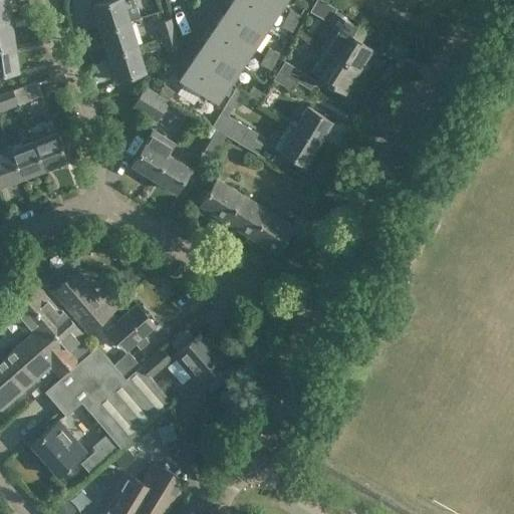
[(5,0),(0,0),(0,20),(9,19),(5,0)]
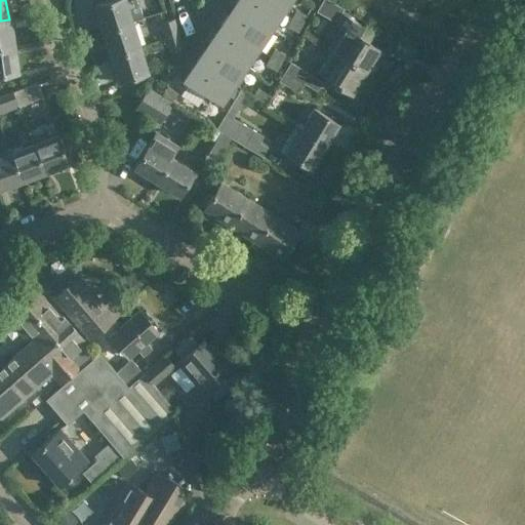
[(103,0),(92,4),(99,30),(129,21),(123,0),(103,0)]
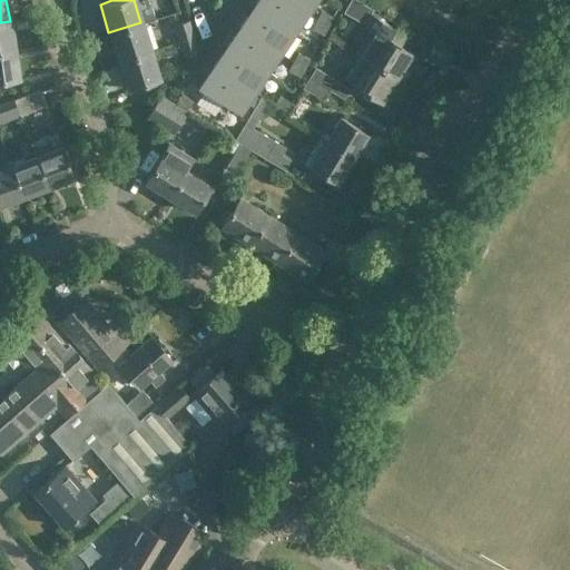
[(304,12),(285,0),(255,0),(252,7),(291,32),(304,12)]
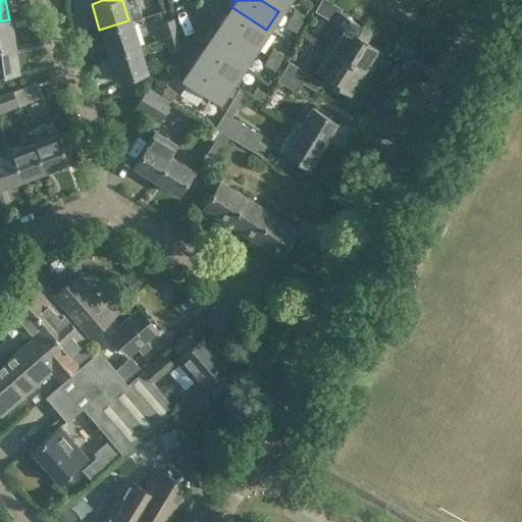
[(261,0),(278,11),(285,0),(261,0)]
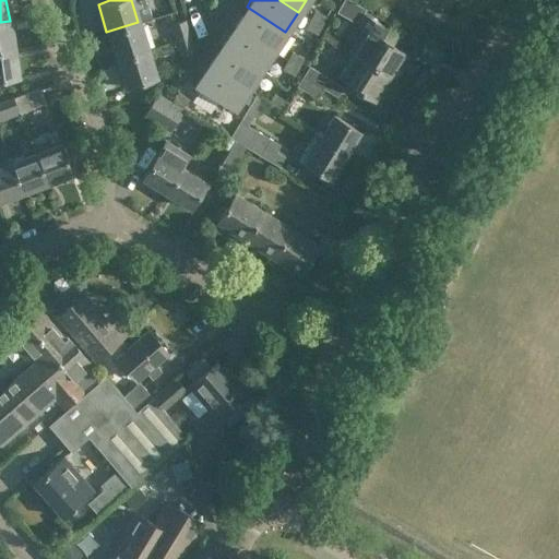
[(348,49),(352,51),(390,75),(405,50),(396,45),(402,35),(371,18),(372,15),(365,10),(366,9),(351,0),(342,0),(336,11),(361,26),(348,49)]
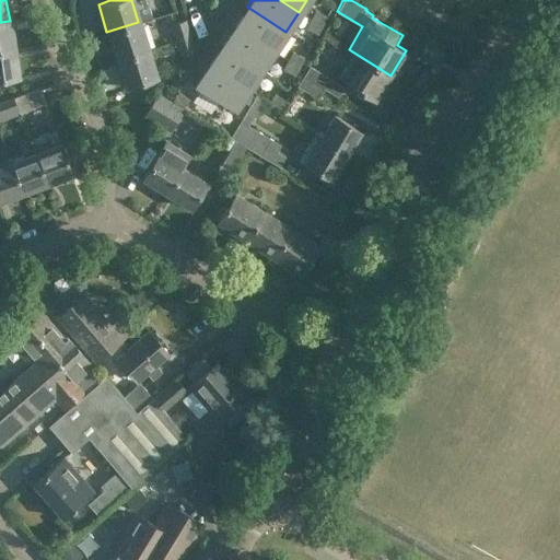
[(286,32),(247,7),(234,26),(272,51),(286,32)]
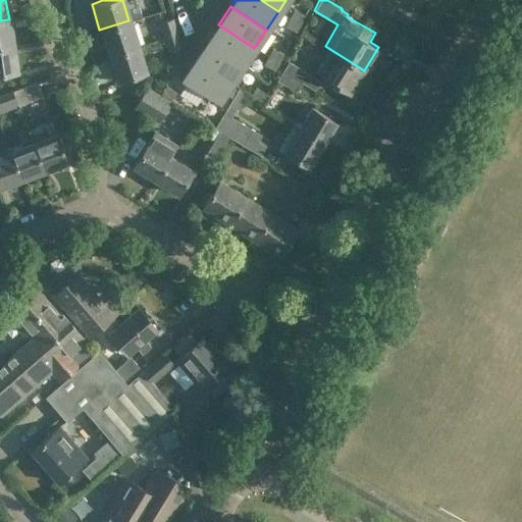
[(305,14),(294,8),(289,16),(300,22),(305,14)]
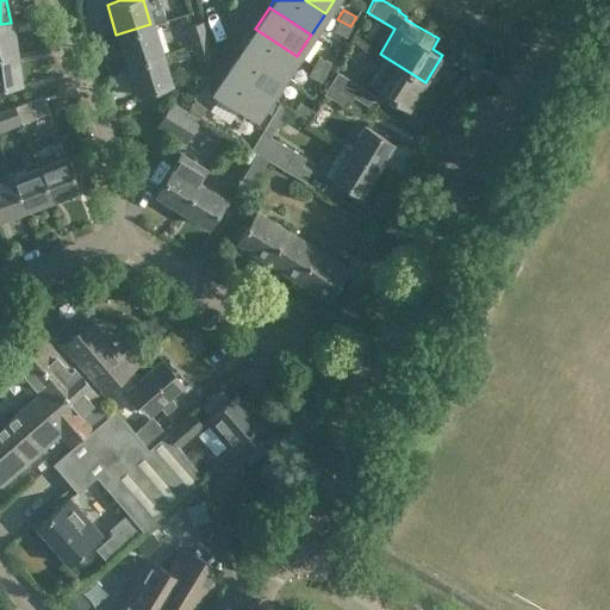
[(350,26),(337,19),(332,29),(346,36),(350,26)]
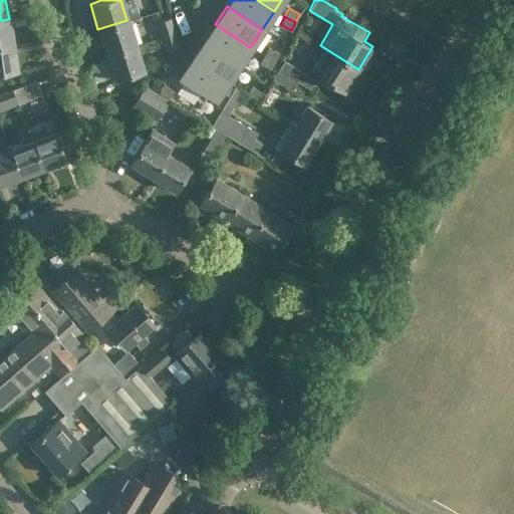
[(162,36),(175,32),(170,17),(157,21),(162,36)]
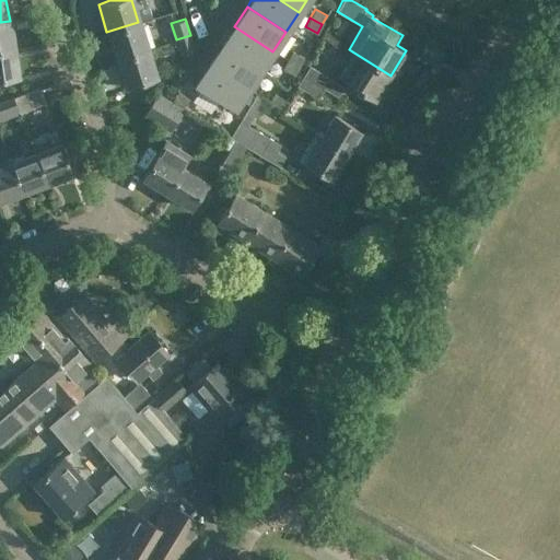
[(0,49),(13,48),(11,27),(10,21),(0,22),(0,49)]
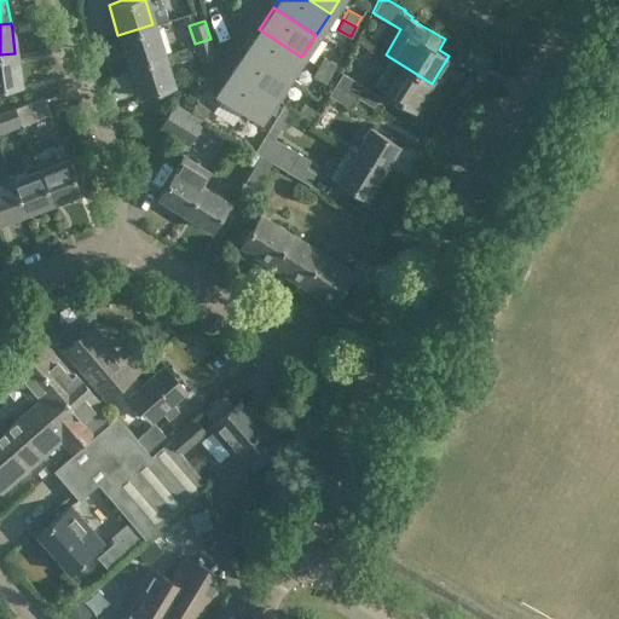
[(162,55),(155,30),(152,24),(117,35),(127,65),(162,55)]
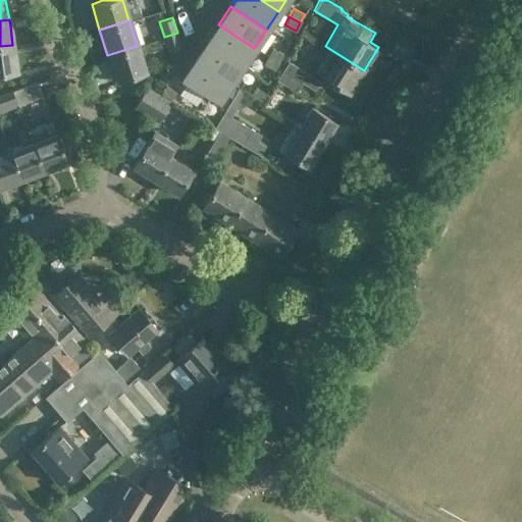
[(218,24),(206,42),(242,66),(254,48),(218,24)]
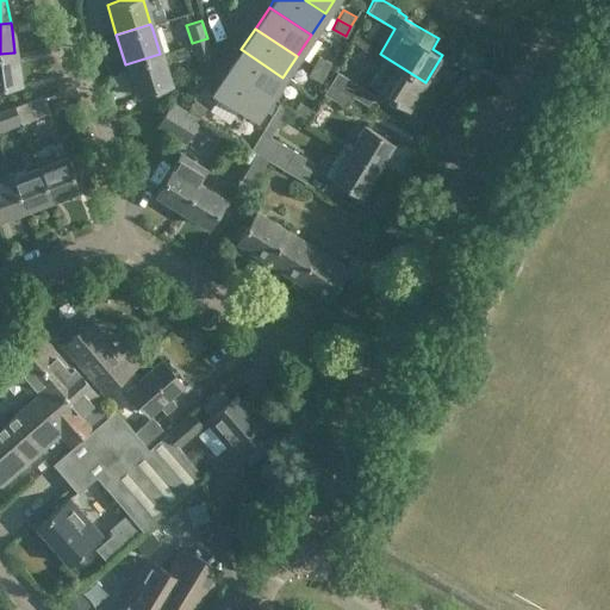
[(207,38),(192,43),(197,61),(213,55),(207,38)]
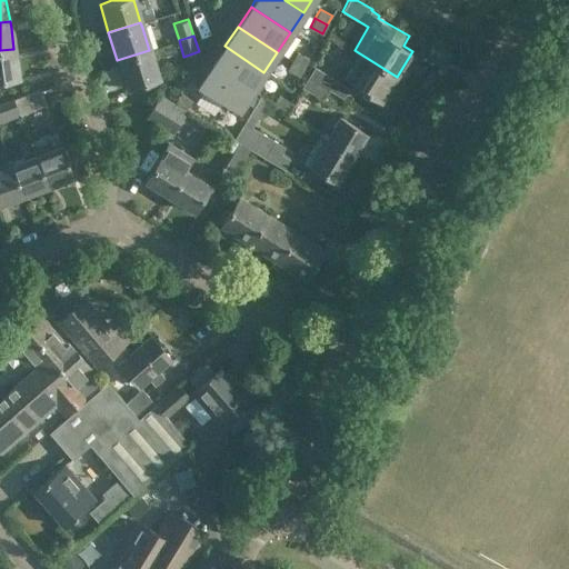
[(263,72),(225,46),(211,66),(250,92),(263,72)]
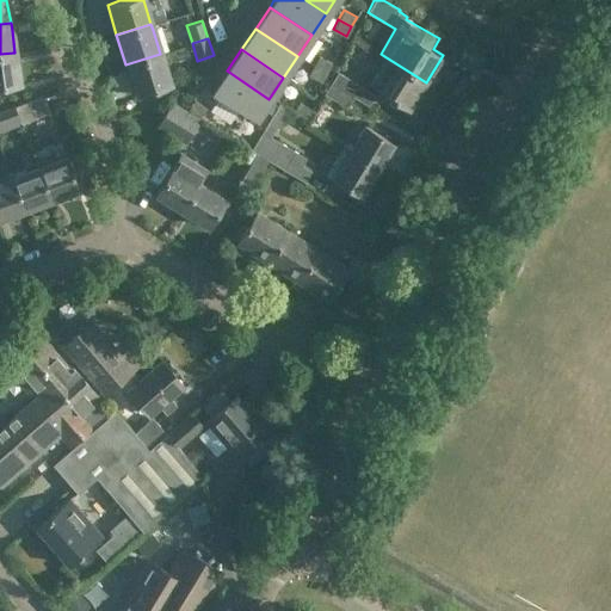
[(0,86),(19,85),(14,53),(0,54),(0,86)]
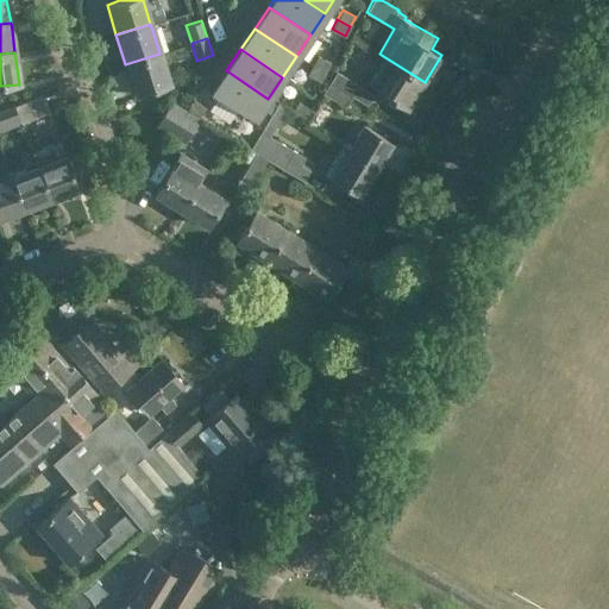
[(169,83),(159,54),(125,64),(135,94),(169,83)]
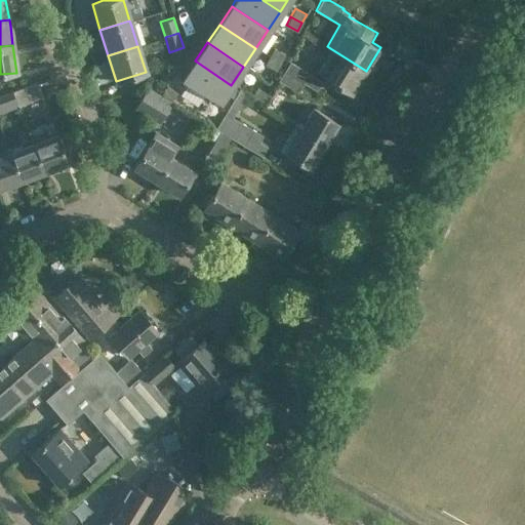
[(280,62),(285,53),(274,47),(270,55),(280,62)]
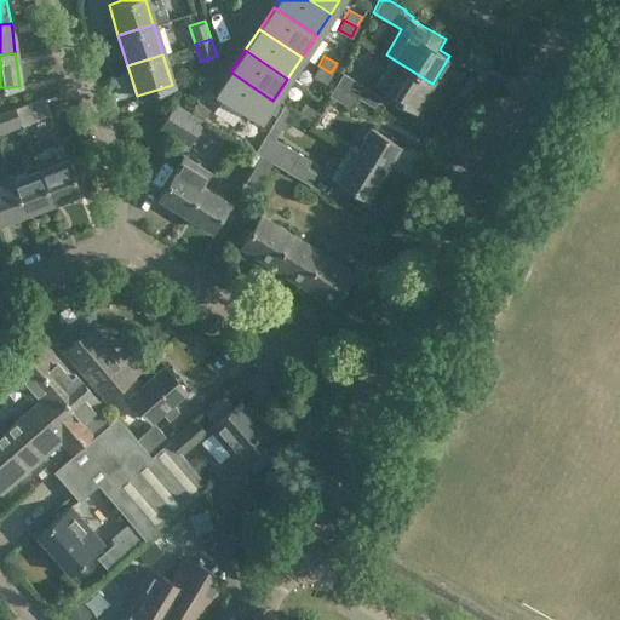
[(432,84),(390,57),(389,58),(390,59),(375,84),(374,82),(373,85),(415,112),(432,84)]
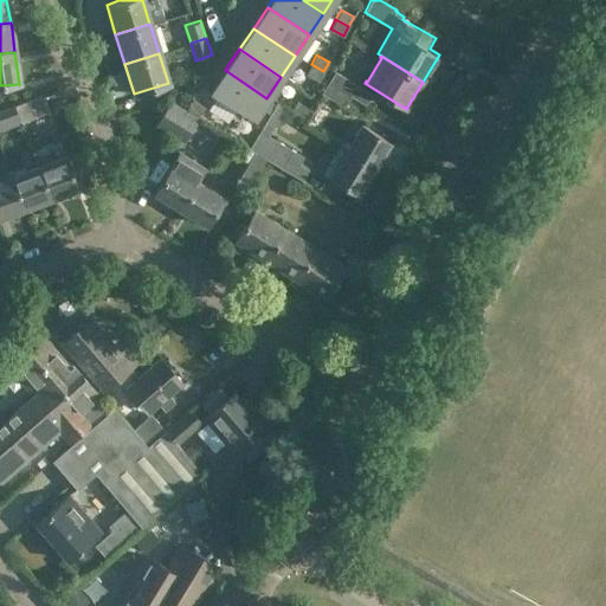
[(323,71),(311,64),(305,75),(318,82),(323,71)]
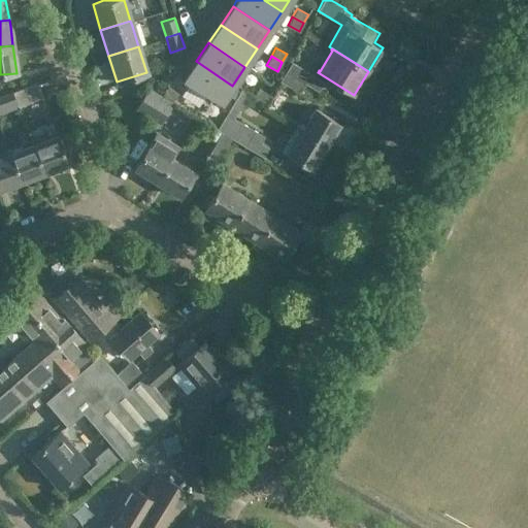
[(232,86),(196,61),(183,80),(219,104),(227,93),(235,99),(239,91),(232,86)]
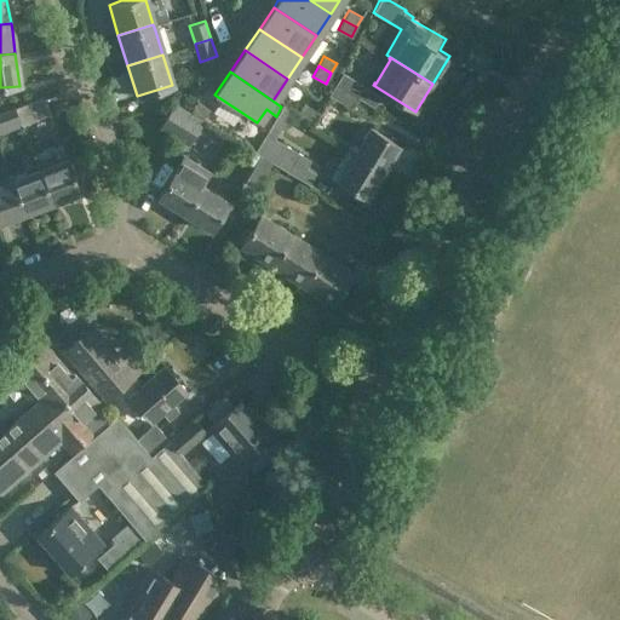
[(380,96),(343,72),(336,84),(359,97),(374,107),(380,96)]
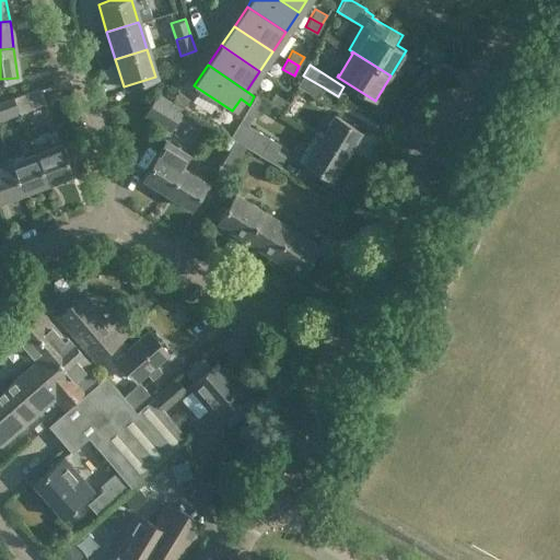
[(317,97),(324,88),(303,76),(298,84),(317,97)]
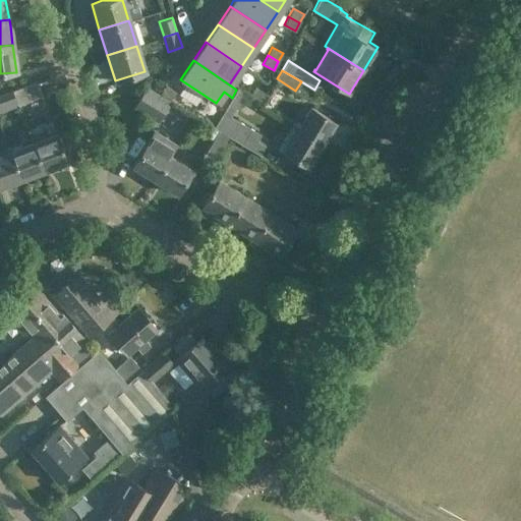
[(17,106),(42,96),(37,80),(11,91),(15,102),(17,106)]
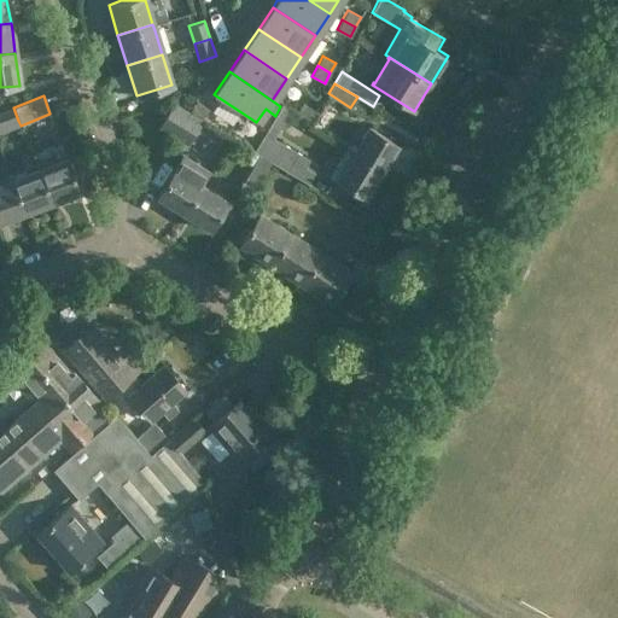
[(190,111),(202,118),(209,109),(196,100),(190,111)]
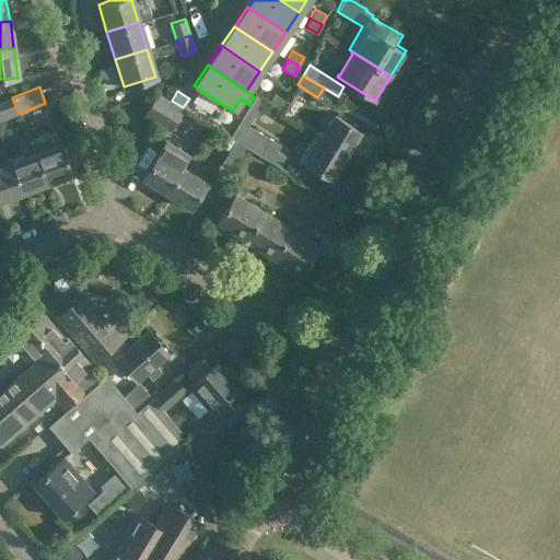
[(156,123),(171,100),(156,92),(143,115),(156,123)]
